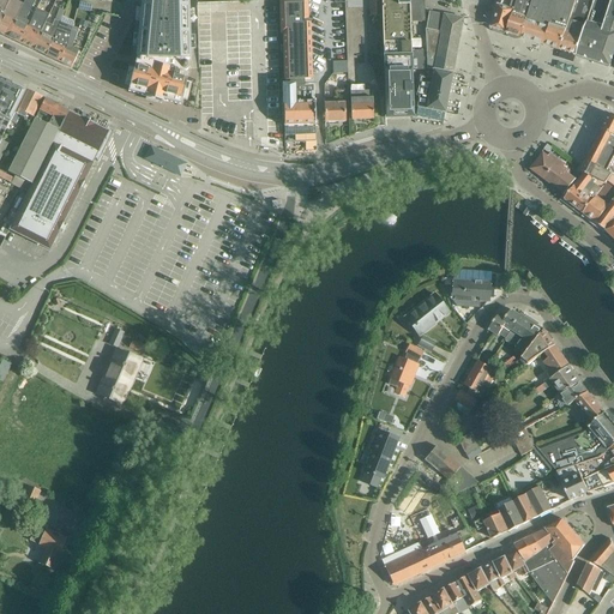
[(8,0),(5,8),(0,17),(0,34),(6,37),(22,6),(10,0),(8,0)]
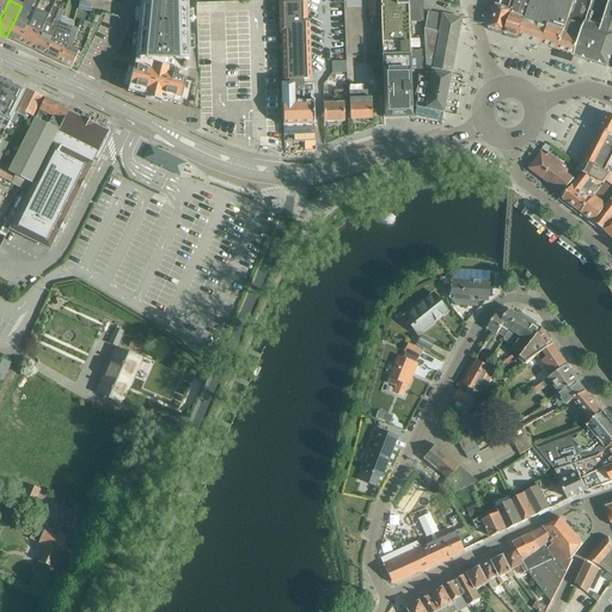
[(24,0),(22,6),(6,37),(19,43),(30,23),(23,19),(24,17),(25,18),(34,0),(24,0)]
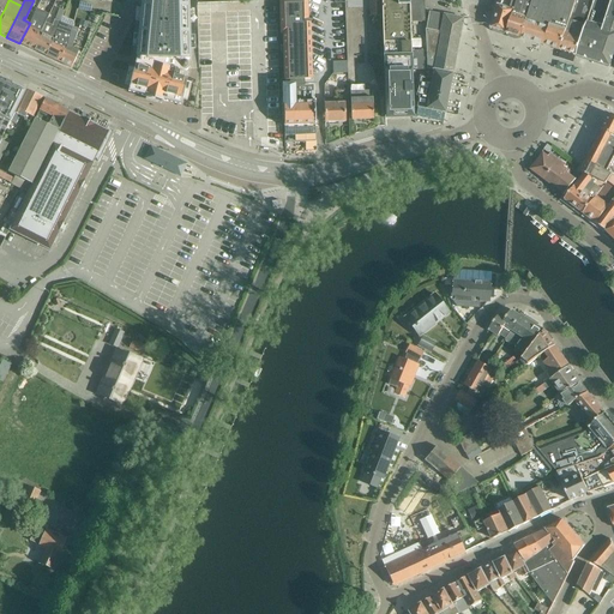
[(136,61),(128,92),(180,104),(187,74),(181,73),(182,72),(186,71),(187,70),(188,68),(188,67),(188,66),(188,65),(187,64),(186,62),(185,61),(184,61),(184,60),(188,60),(186,0),(142,0),(137,58),(139,58),(139,62),(136,61)]
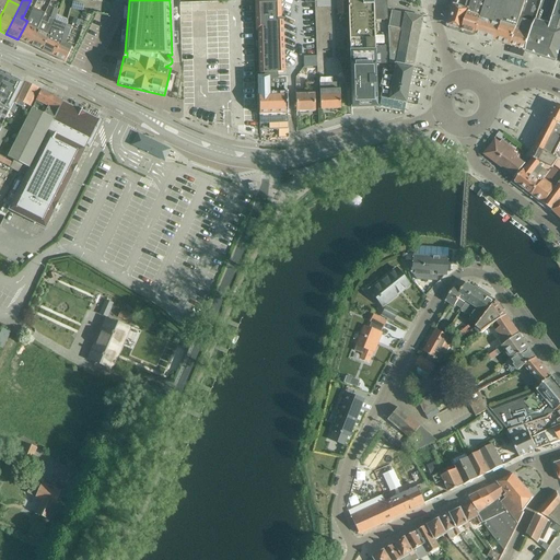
[(336,0),(338,15),(348,14),(347,0),(336,0)]
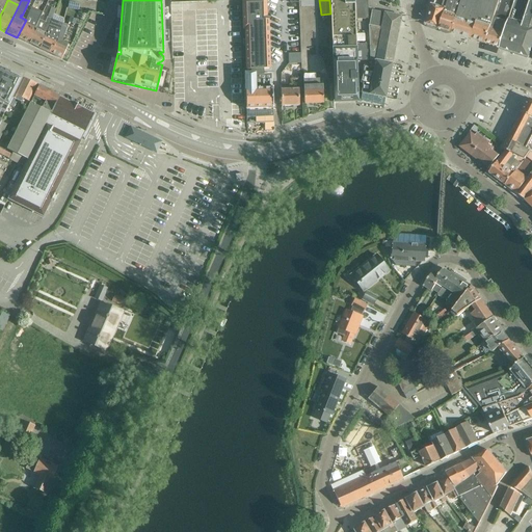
[(333,49),(356,48),(356,45),(356,43),(356,34),(354,0),(329,0),(330,14),(333,49)]
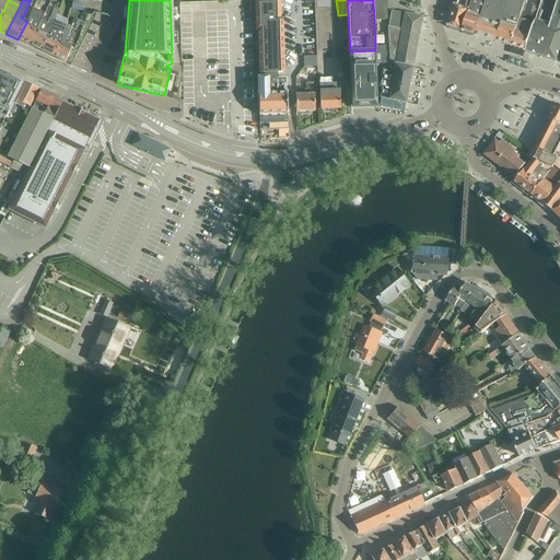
[(373,0),(374,21),(387,20),(386,0),(373,0)]
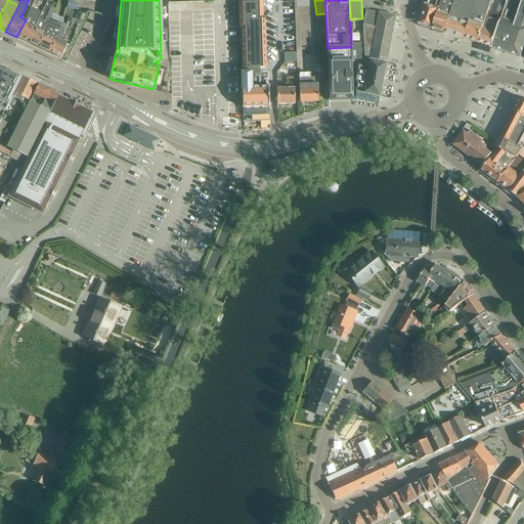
[(428,0),(427,5),(425,4),(418,25),(432,29),(440,1),(440,0),(428,0)]
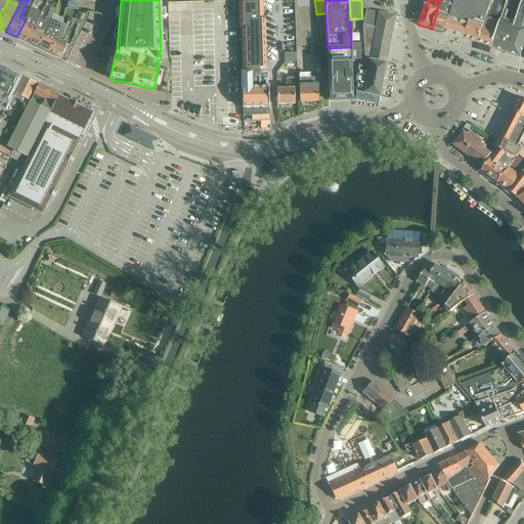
[(440,0),(440,1),(432,29),(437,31),(444,33),(448,17),(453,0),(440,0)]
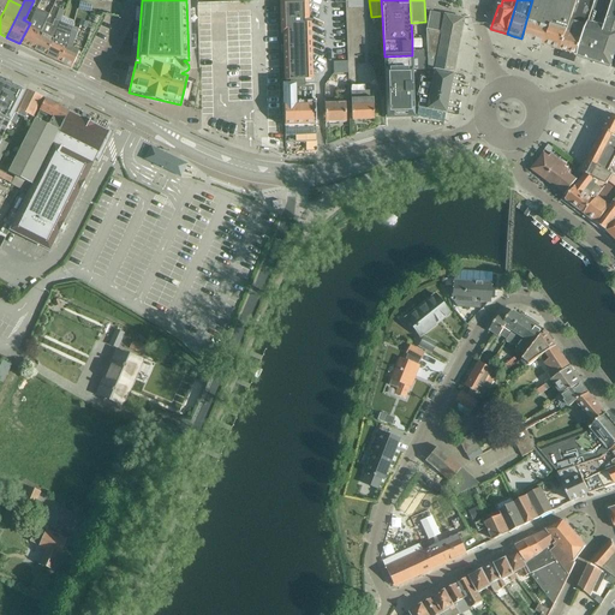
[(532,0),(526,21),(521,39),(544,46),(559,0),(532,0)]
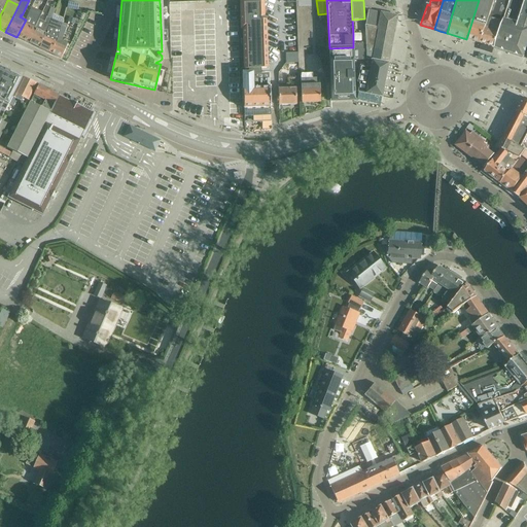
[(493,0),(479,0),(466,39),(480,43),(489,16),(493,0)]
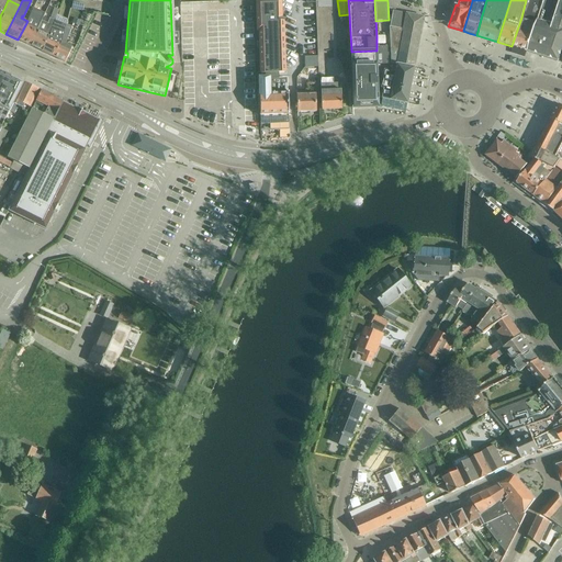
[(526,0),(521,18),(512,46),(527,51),(536,23),(542,0),(526,0)]
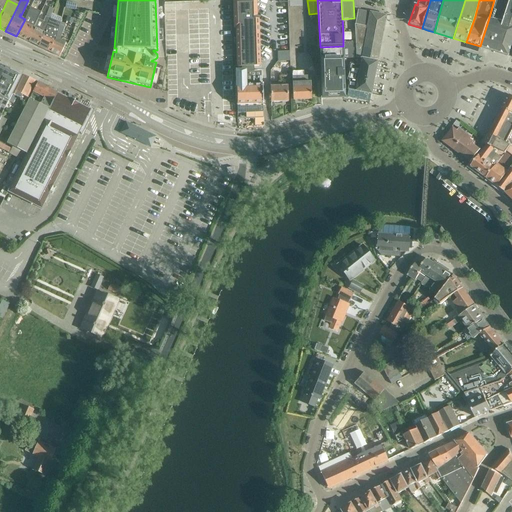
[(511,0),(494,0),(488,21),(480,46),(508,55),(511,44),(511,0)]
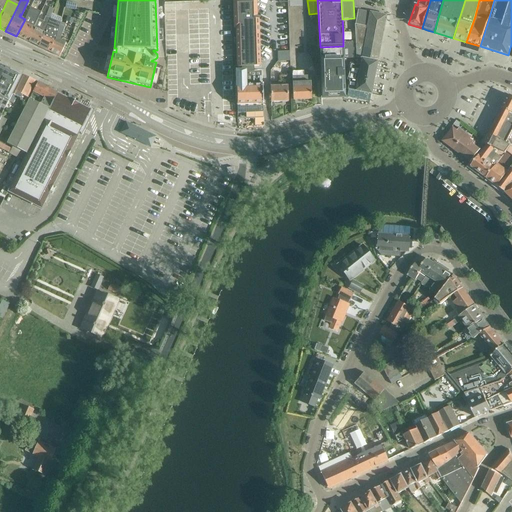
[(255,1),(234,1),(234,28),(236,28),(238,73),(238,83),(238,85),(236,85),(236,86),(237,105),(262,105),(262,104),(261,84),(260,72),(253,72),(253,66),(259,66),(257,20),(252,19),(252,17),(255,17),(255,1)]
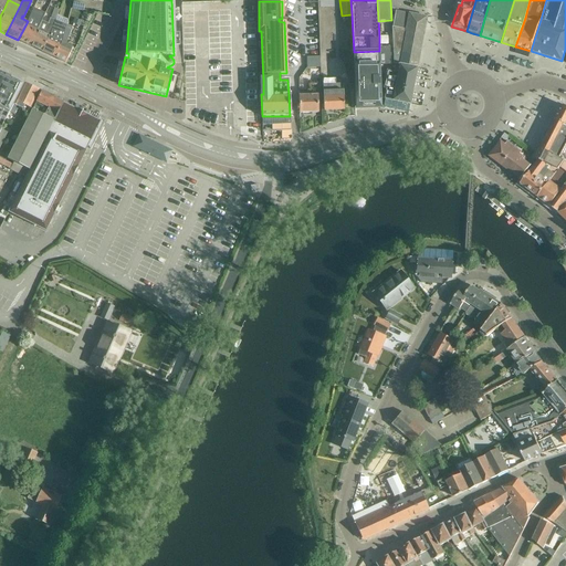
[(28,21),(18,40),(30,45),(37,31),(41,21),(45,13),(33,8),(28,21)]
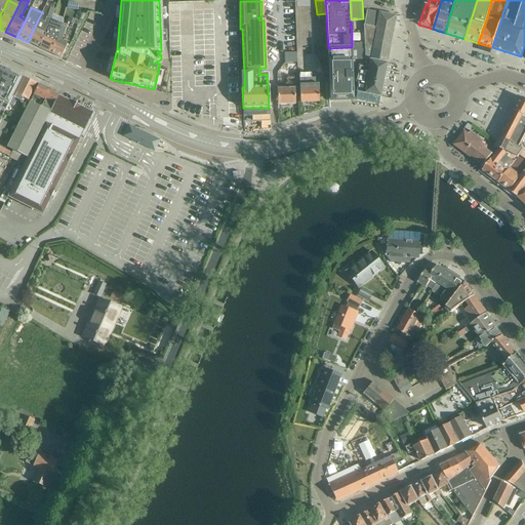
[(38,19),(34,29),(28,42),(38,47),(46,32),(50,19),(54,9),(50,7),(46,17),(44,23),(38,19)]
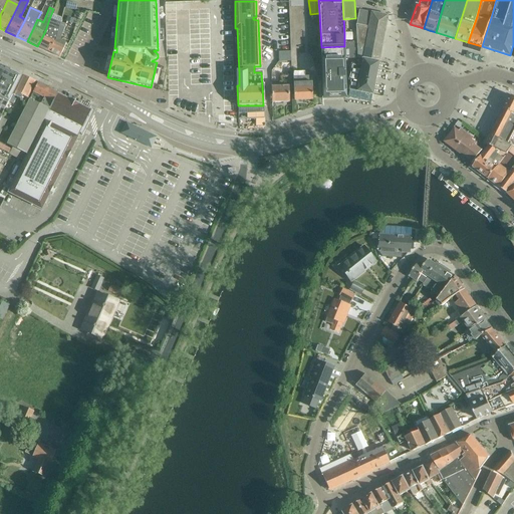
[(346,97),(346,98),(369,103),(371,94),(377,62),(380,48),(387,16),(376,14),(358,10),(355,25),(356,43),(356,58),(361,59),(361,60),(358,59),(356,65),(350,63),(347,80),(349,81),(348,89),(346,97)]
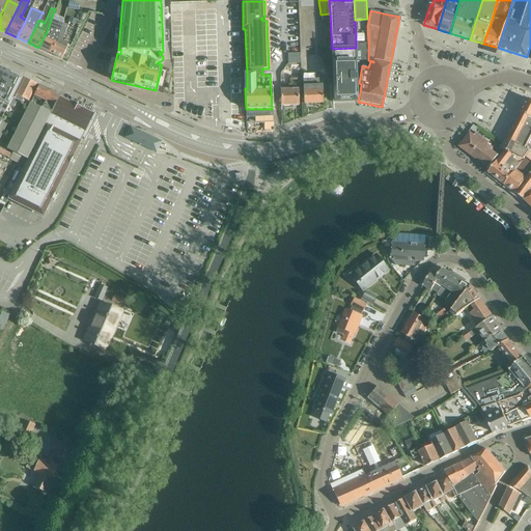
[(59,35),(58,35),(62,24),(51,20),(47,32),(38,48),(50,54),(59,35)]
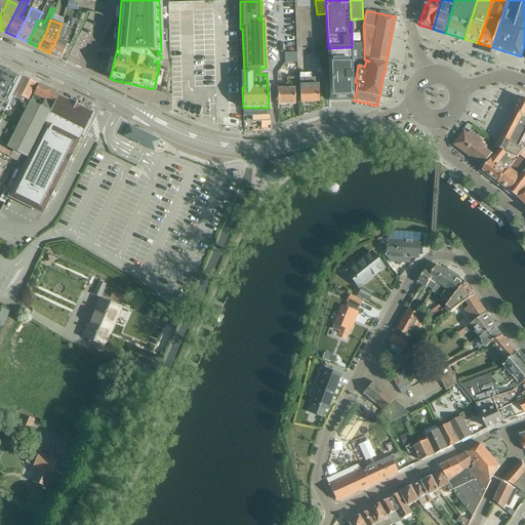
[(58,35),(49,53),(61,58),(68,44),(61,41),(67,26),(62,24),(57,35),(58,35)]
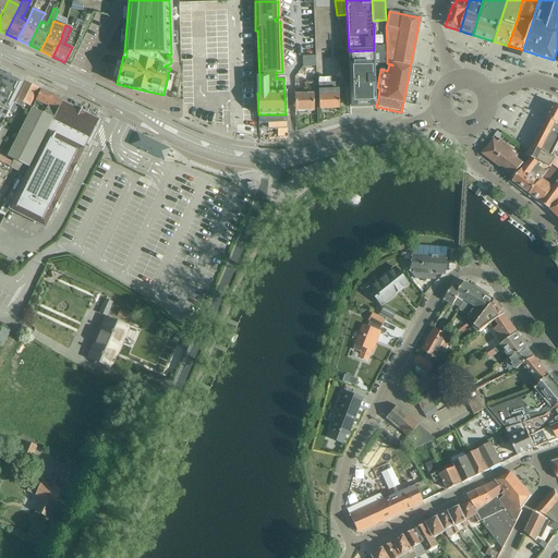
[(75,43),(64,64),(75,71),(87,48),(75,43)]
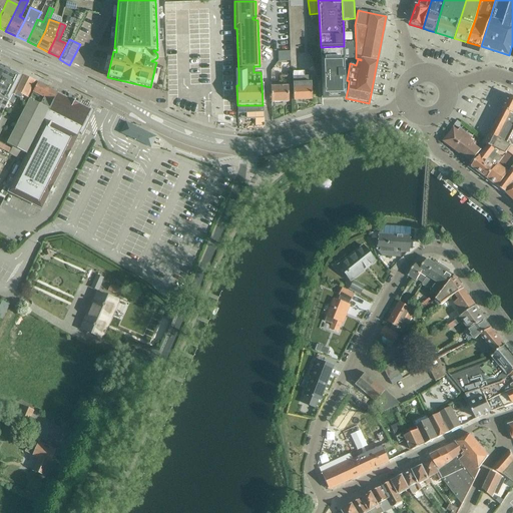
[(354,42),(344,43),(344,46),(344,57),(346,57),(347,59),(354,59),(354,42)]
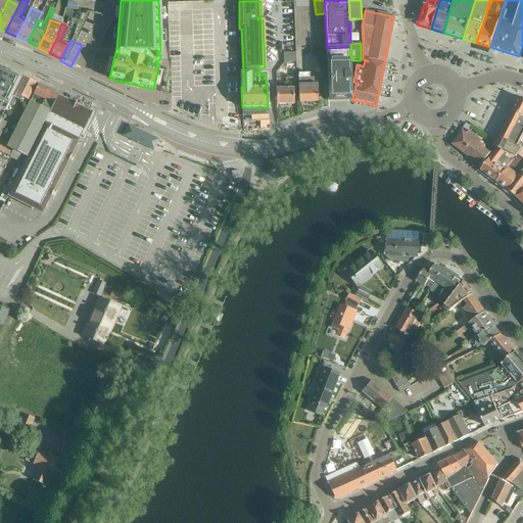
[(350,47),(327,48),(328,100),(351,99),(350,58),(350,47)]
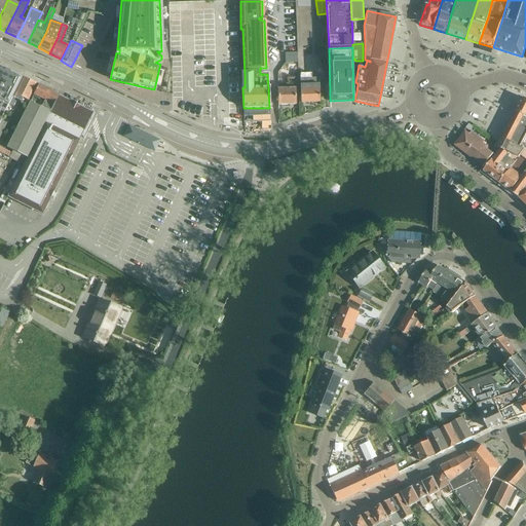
[(468,55),(470,47),(459,47),(459,55),(468,55)]
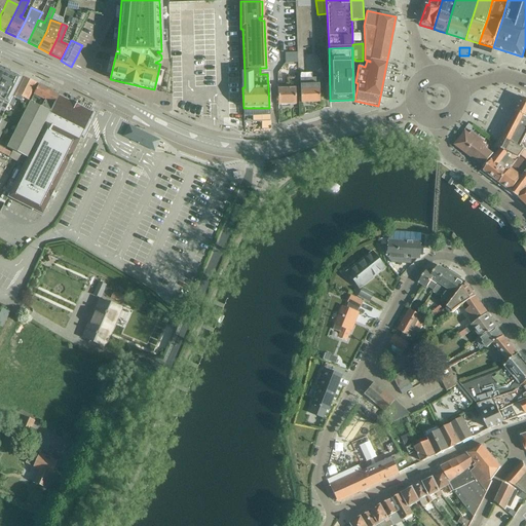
[(297,52),(286,53),(286,63),(297,63),(297,52)]
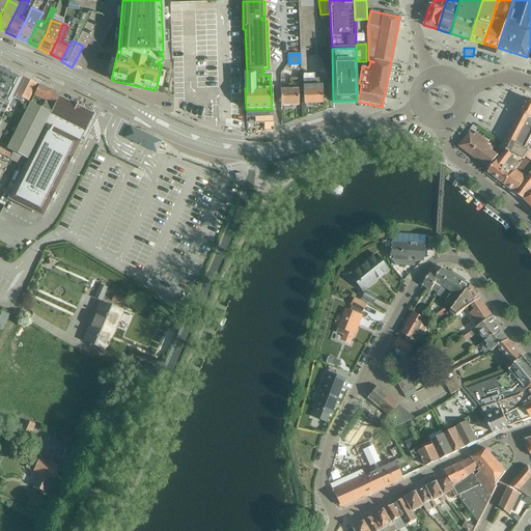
[(210,59),(201,58),(201,66),(210,66),(210,59)]
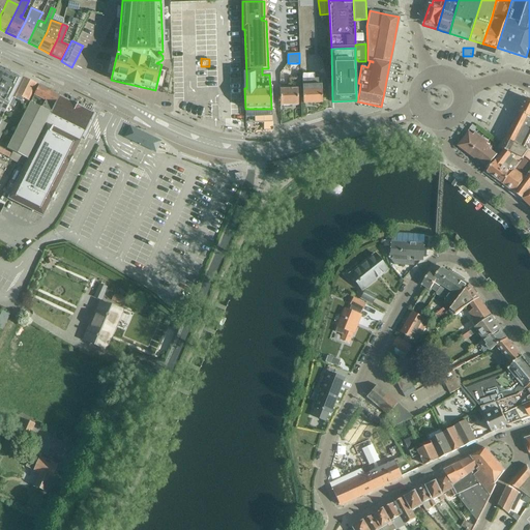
[(166,59),(166,67),(174,67),(174,59),(166,59)]
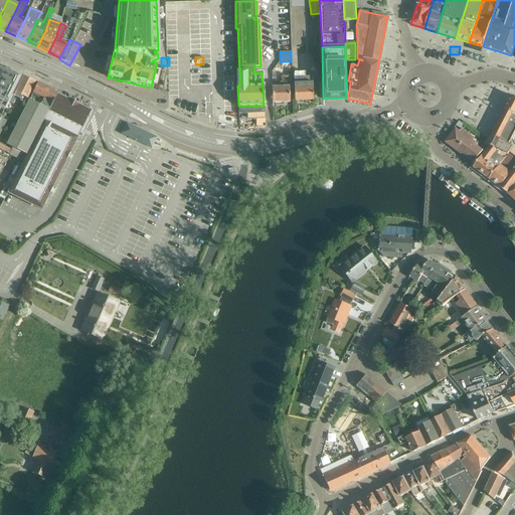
[(0,106),(5,109),(8,102),(21,76),(8,69),(8,71),(5,70),(6,68),(0,65),(0,106)]
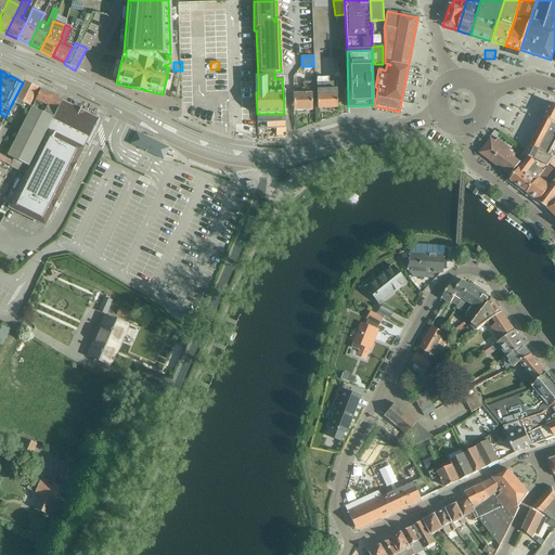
[(220,86),(218,74),(209,75),(211,87),(220,86)]
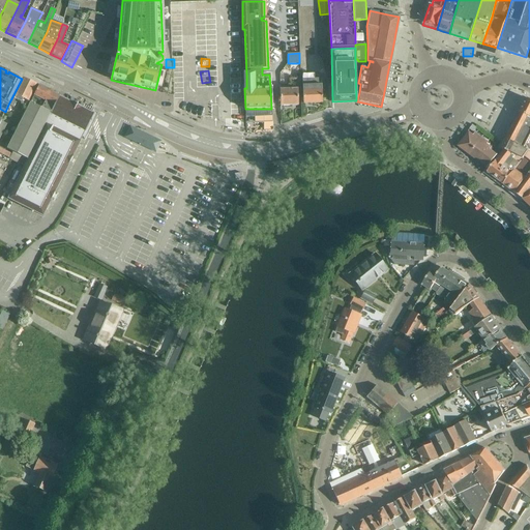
[(302,85),(302,104),(322,102),(321,79),(314,79),(314,75),(301,75),(302,85)]
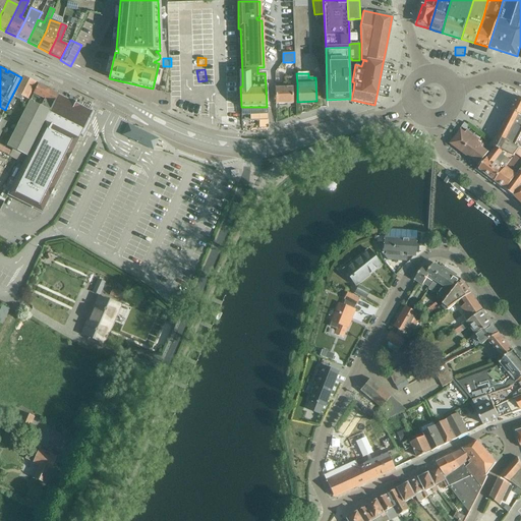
[(21,77),(8,103),(12,105),(15,101),(13,100),(14,98),(20,100),(22,97),(27,100),(36,83),(21,77)]
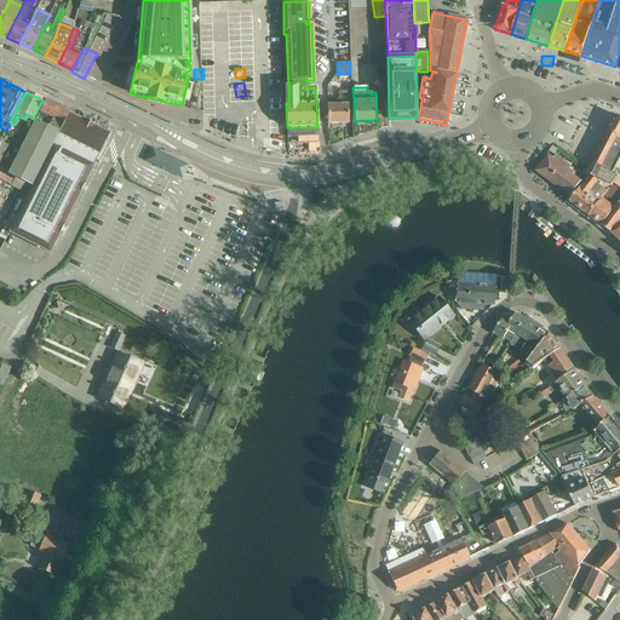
[(68,113),(58,108),(45,101),(39,112),(52,118),(49,125),(35,119),(7,174),(30,187),(32,184),(46,156),(58,132),(68,113)]
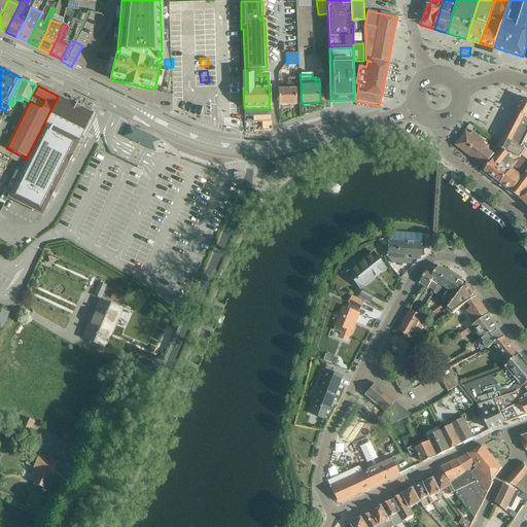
[(278,106),(295,105),(294,89),(287,89),(287,86),(277,88),(278,106)]
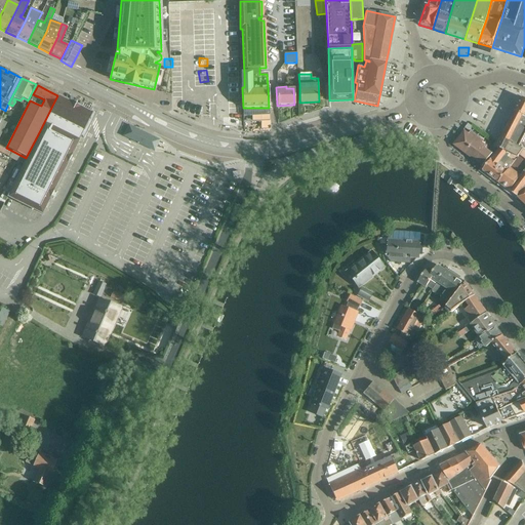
[(28,156),(7,197),(18,202),(18,203),(19,203),(30,208),(31,209),(42,214),(49,199),(49,200),(55,189),(54,189),(58,182),(58,180),(62,174),(68,163),(71,157),(77,146),(76,146),(79,139),(80,139),(80,138),(84,130),(92,113),(87,110),(86,110),(81,107),(70,101),(70,102),(65,98),(64,97),(64,98),(57,95),(49,112),(28,156)]
